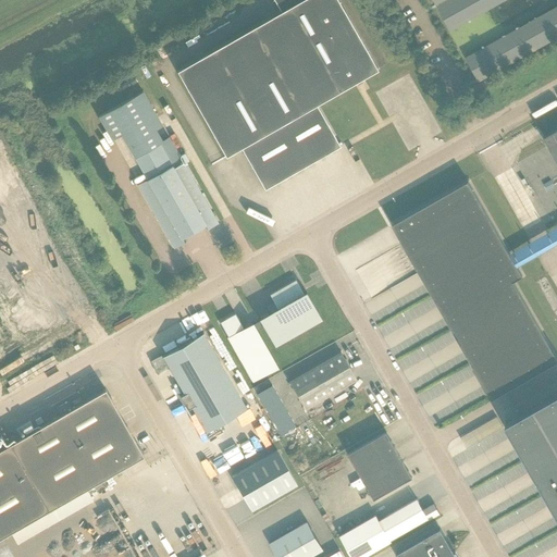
[(274,0),(281,11),(177,70),(225,156),(240,147),(264,188),(339,146),(316,103),(378,69),(337,0),(274,0)]
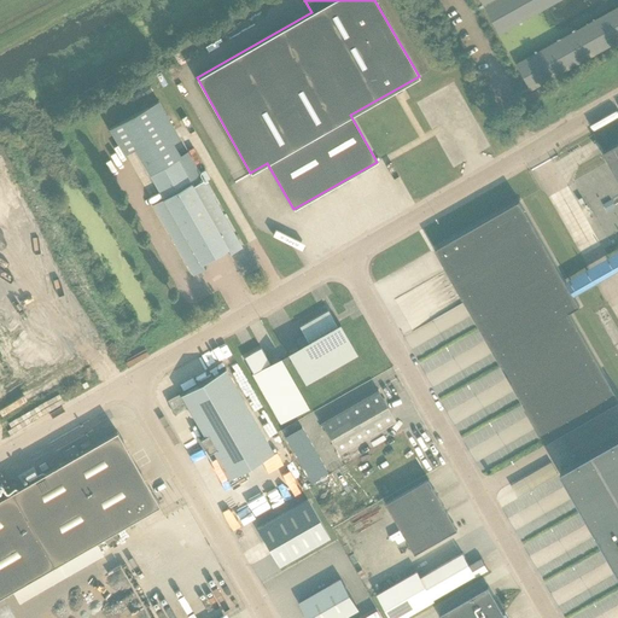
[(481,0),(500,34),(559,0),(481,0)]
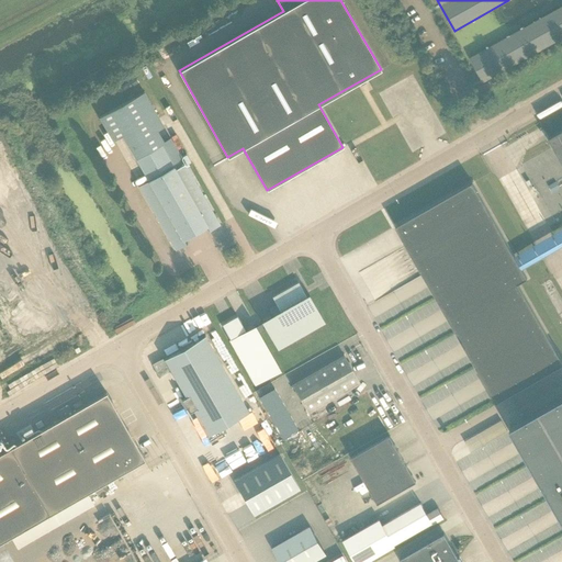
[(483,82),(561,37),(561,6),(470,58),(483,82)]
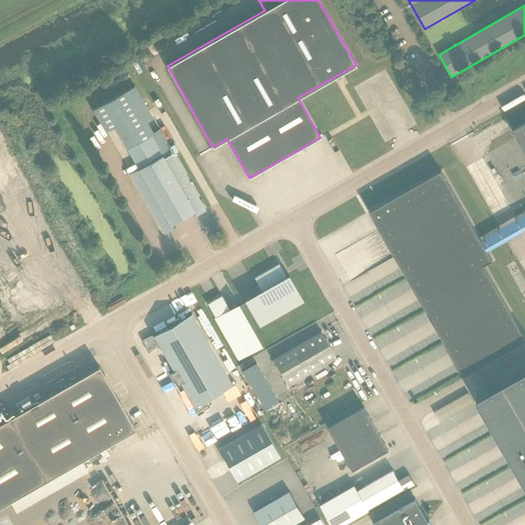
[(399,101),(404,98),(397,82),(391,85),(399,101)]
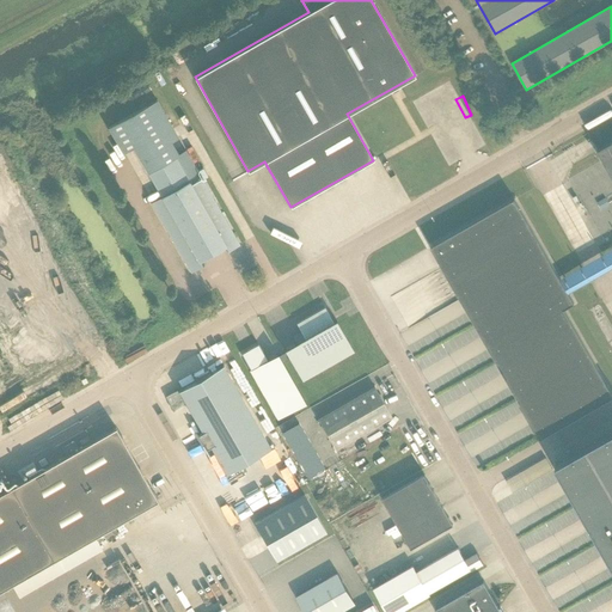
[(133,147),(161,197),(151,203),(190,273),(194,270),(195,273),(197,271),(196,269),(202,267),(199,259),(225,245),(228,251),(239,245),(185,150),(178,154),(171,141),(178,138),(157,99),(108,128),(123,153),(133,147)]
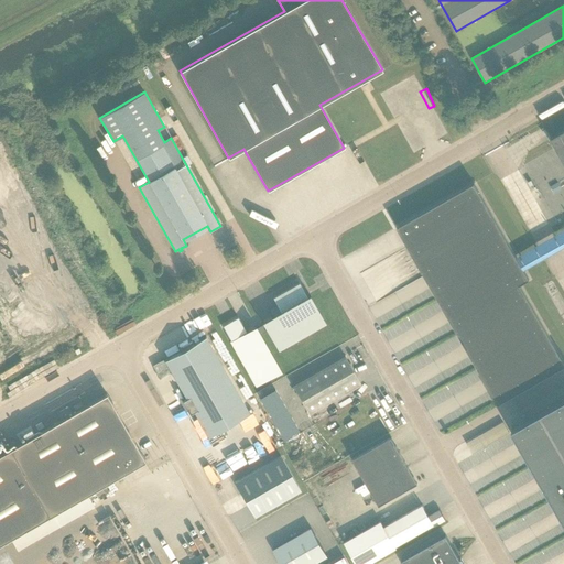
[(563,130),(551,139),(563,161),(563,130)]
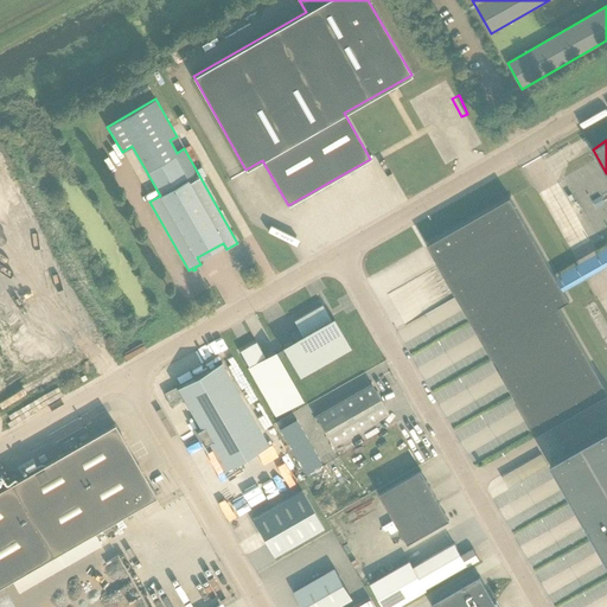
[(569,300),(510,197),(449,231),(427,244),(536,434),(606,393),(606,390),(558,306),(569,300)]
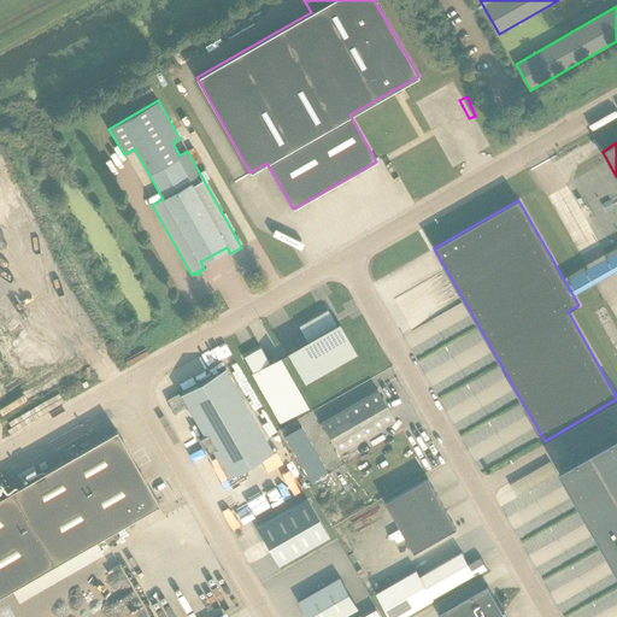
[(287,352),(292,362),(304,385),(357,354),(339,322),(335,324),(328,310),(299,327),(307,341),(287,352)]
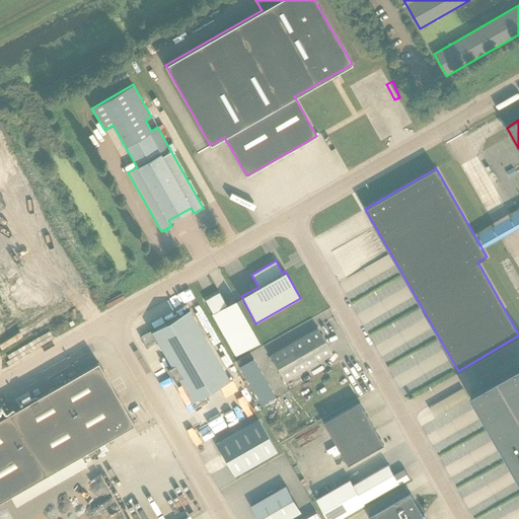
[(218,293),(205,300),(204,300),(212,313),(211,314),(235,356),(258,343),(234,300),(225,305),(218,293)]
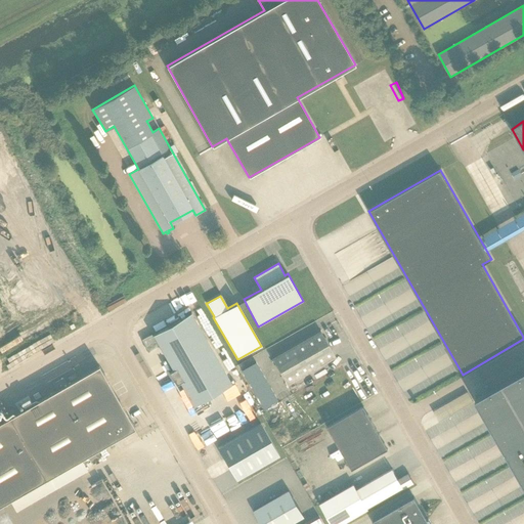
[(193,406),(232,384),(191,312),(153,335),(173,370),(169,373),(175,385),(180,382),(193,406)]
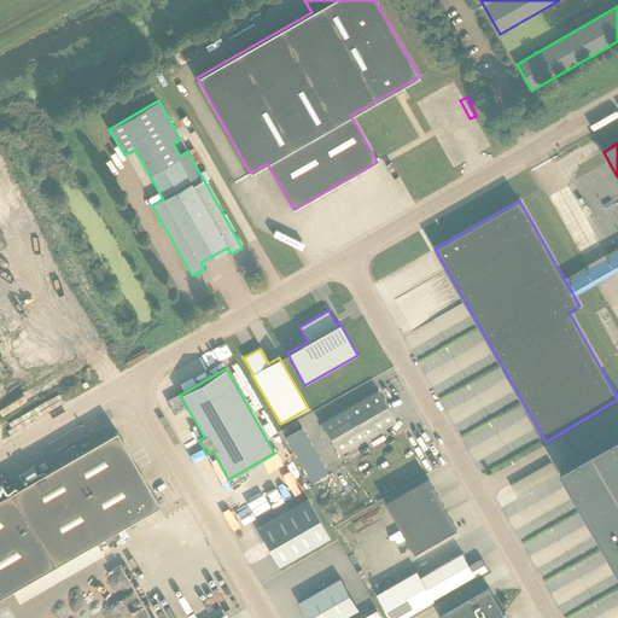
[(349,406),(367,437),(396,421),(378,389),(349,406)]
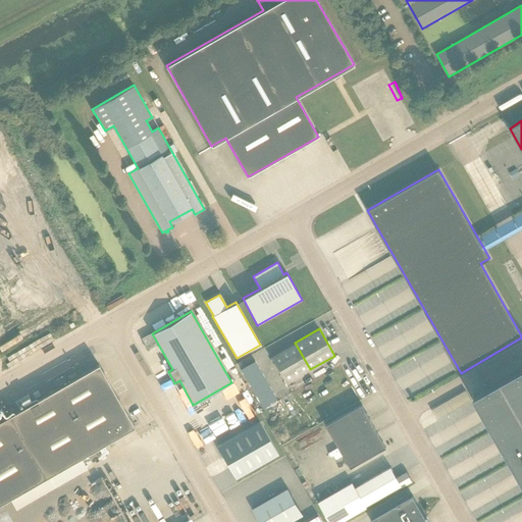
[(310,369),(295,343),(270,356),(286,383),(310,369)]
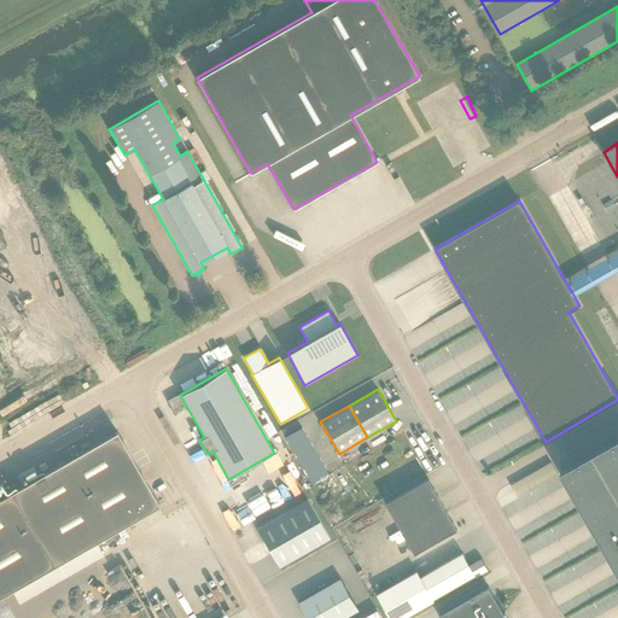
[(263,420),(272,439),(278,437),(269,418),(263,420)]
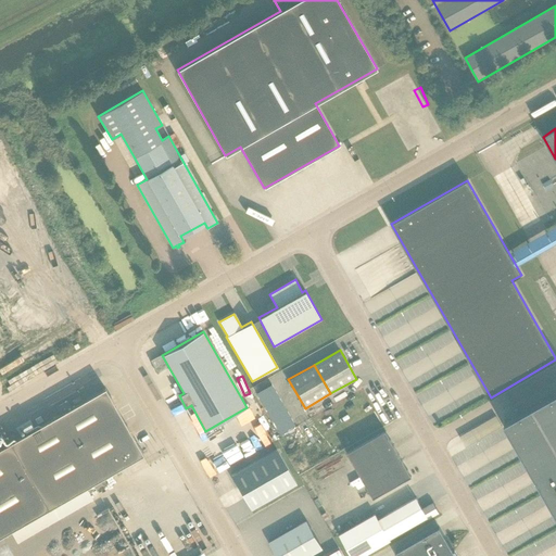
[(272,383),(257,392),(281,432),(294,425),(272,383)]
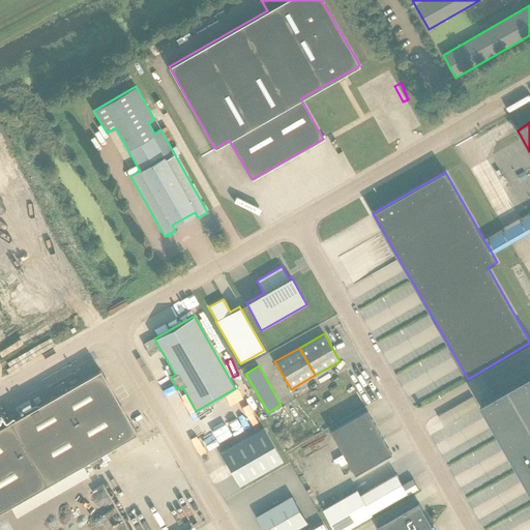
[(0,510),(136,433),(99,371),(0,428),(0,510)]
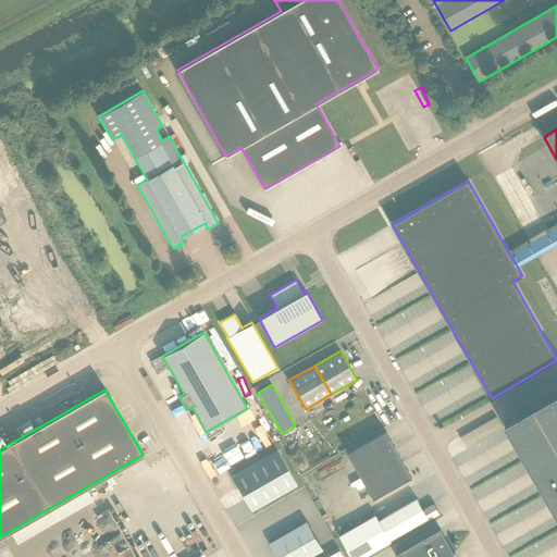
[(556,392),(505,423),(556,512),(556,392)]
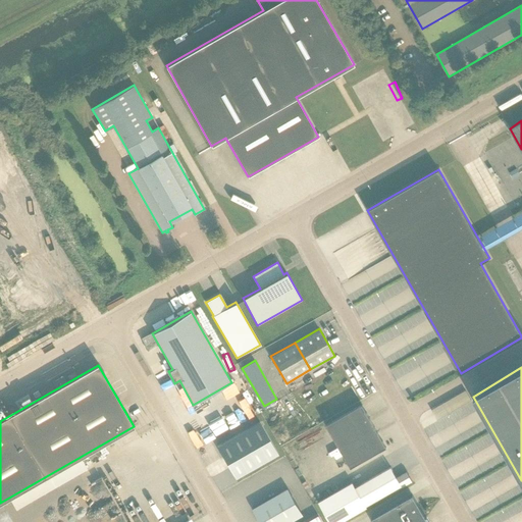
[(230,395),(247,386),(244,380),(227,388),(230,395)]
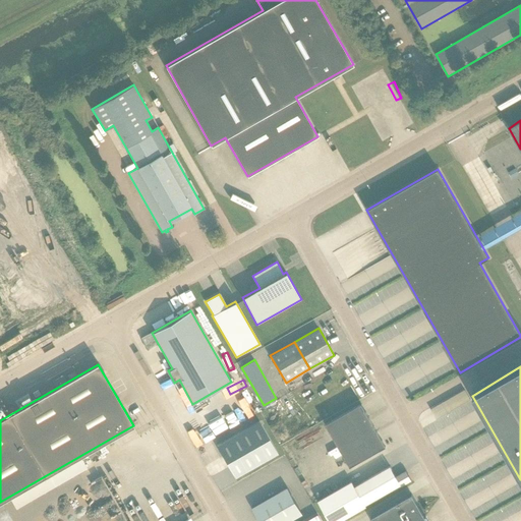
[(278,384),(271,387),(276,397),(283,393),(278,384)]
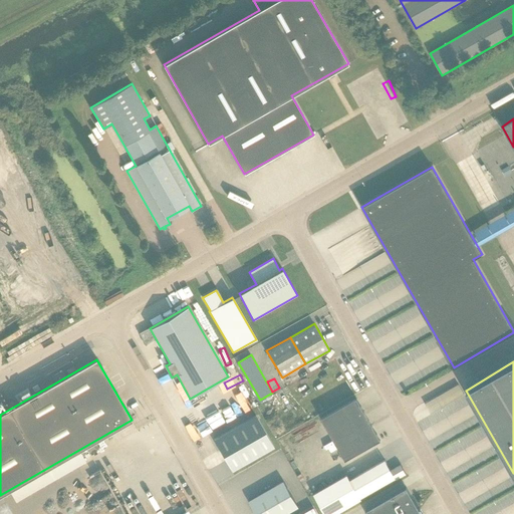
[(459,384),(438,397),(443,406),(465,394),(459,384)]
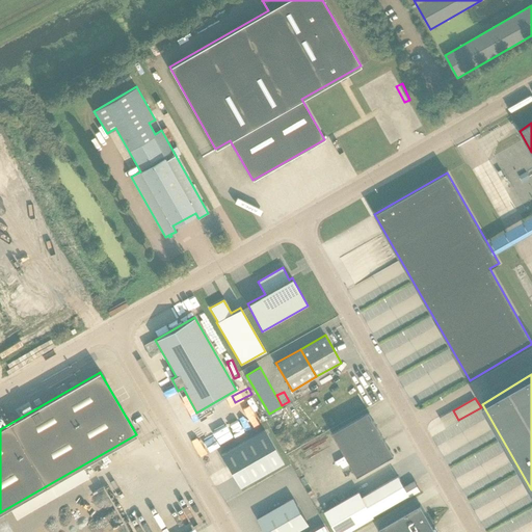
[(369,411),(333,432),(357,476),(394,455),(369,411)]
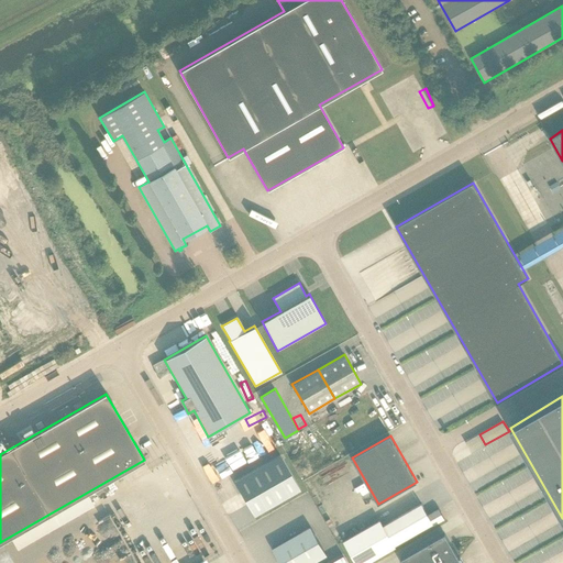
[(254,516),(300,489),(280,455),(234,482),(254,516)]
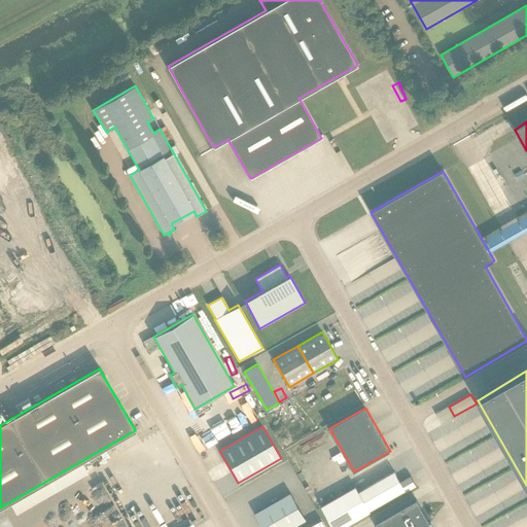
[(202,431),(192,435),(199,450),(208,445),(202,431)]
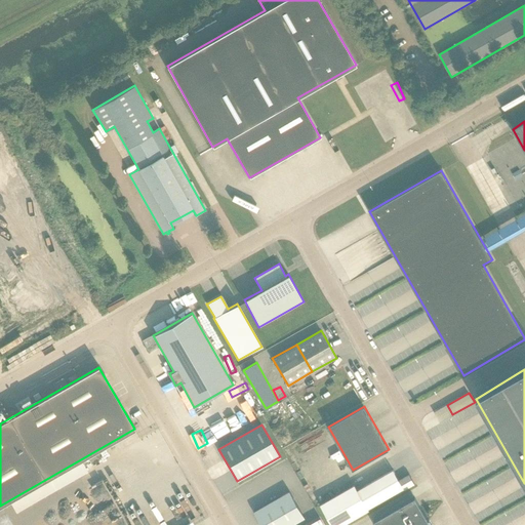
[(393,470),(357,490),(355,485),(320,506),(331,524),(344,524),(369,511),(367,509),(403,487),(405,490),(415,484),(409,474),(399,480),(393,470)]
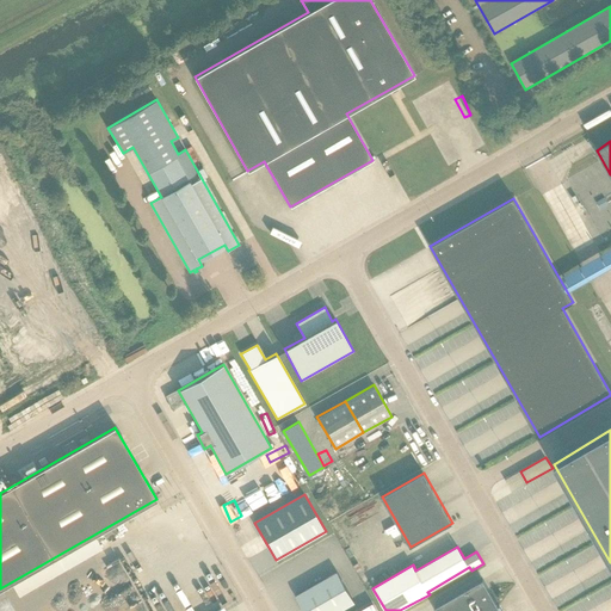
[(339,610),(356,602),(338,571),(296,594),(304,610),(339,610)]
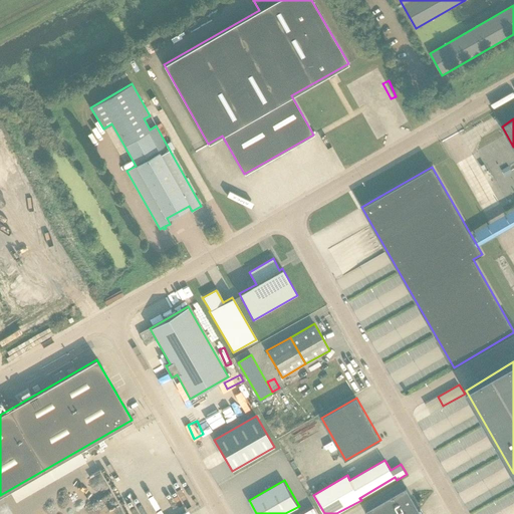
[(422,513),(407,487),(365,510),(366,513),(422,513)]
